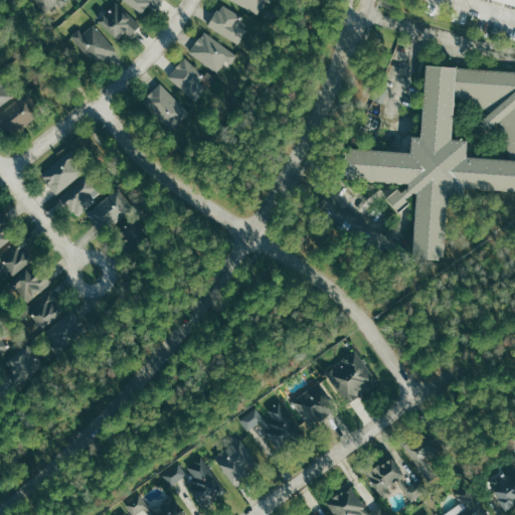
[(35,0),(46,13),(55,5),(59,9),(69,1),(68,0),(35,0)]
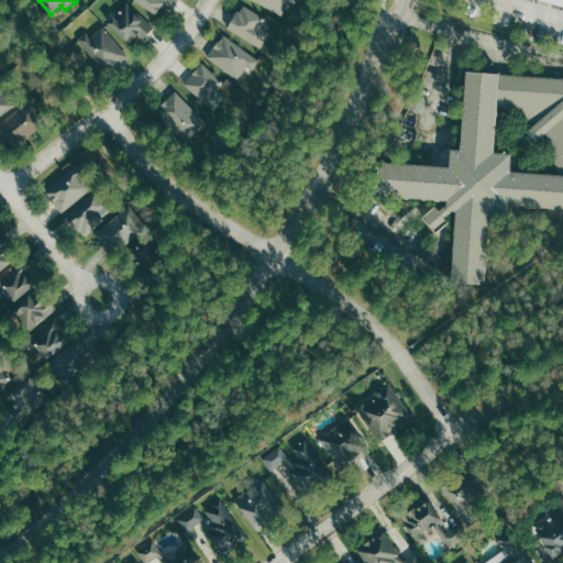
[(133,0),(154,15),(164,3),(169,8),(174,0),(133,0)]
